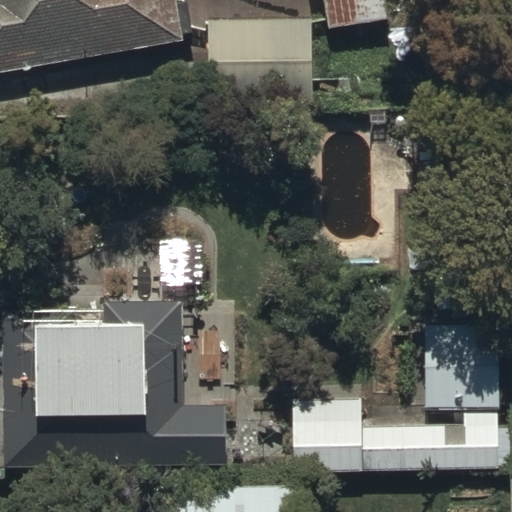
[(0,0),(0,74),(185,45),(183,31),(194,30),(189,2),(173,5),(172,0),(0,0)]
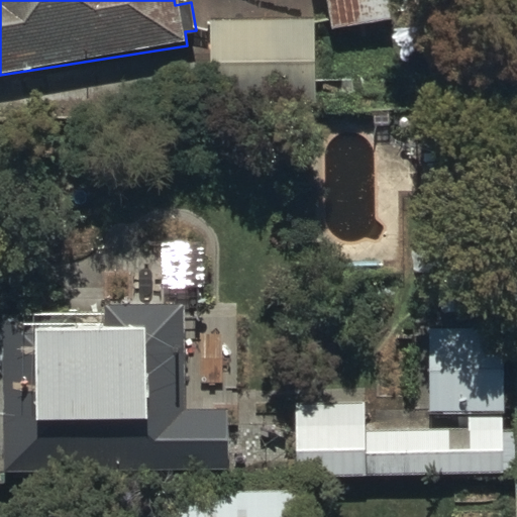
[(389,0),(338,0),(343,25),(392,16),(389,0)]
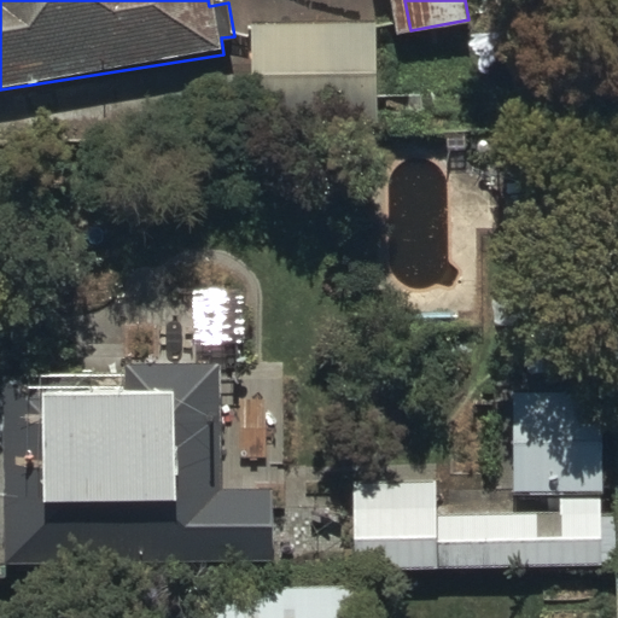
[(374,19),(254,22),(255,127),(377,124),(374,19)]
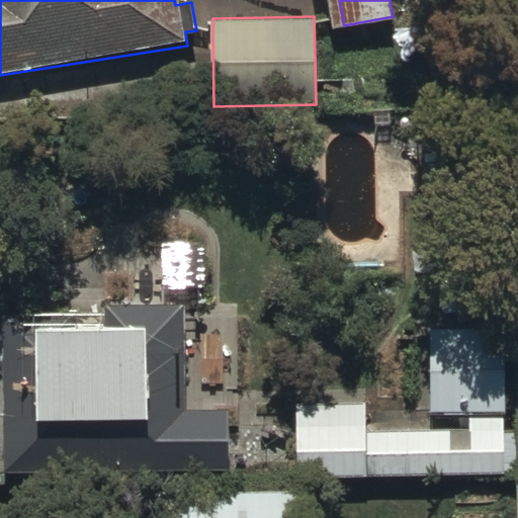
[(5,313),(6,471),(229,469),(228,408),(183,408),(182,305),(105,305),(105,324),(76,325),(76,313),(5,313)]
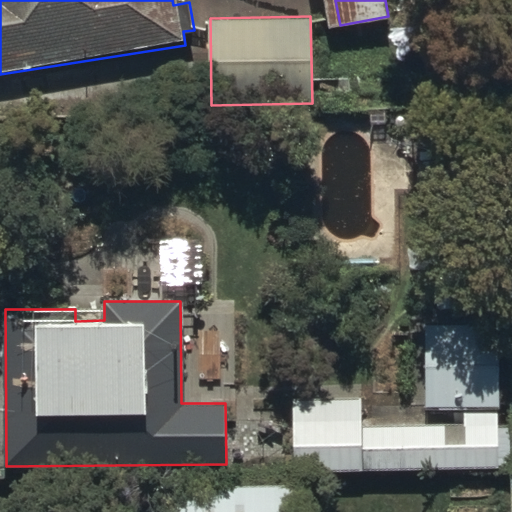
[(421,318),(421,404),(464,404),(464,425),(363,425),(363,399),(363,396),(293,396),(293,470),(511,469),(511,424),(501,425),(500,318),(421,318)]
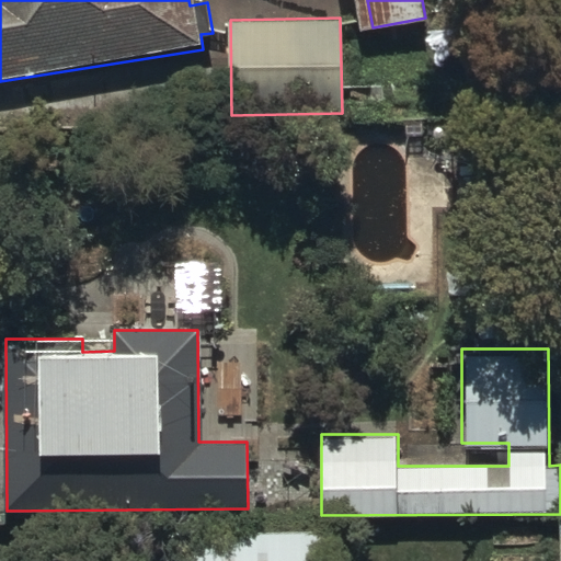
[(323,560),(323,531),(189,537),(189,560),(323,560)]
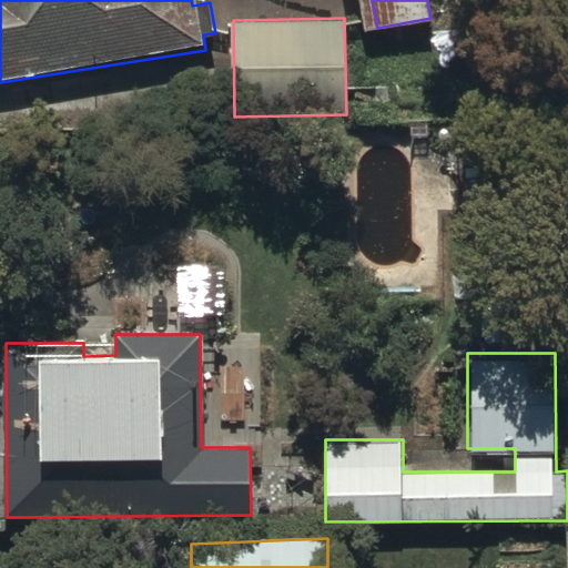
All buildings are outlined.
